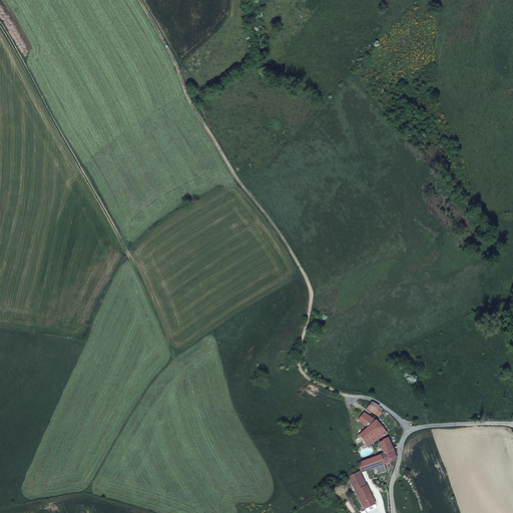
[(382,413),(384,411),(374,404),(370,409),(381,418),(384,415),(382,413)]
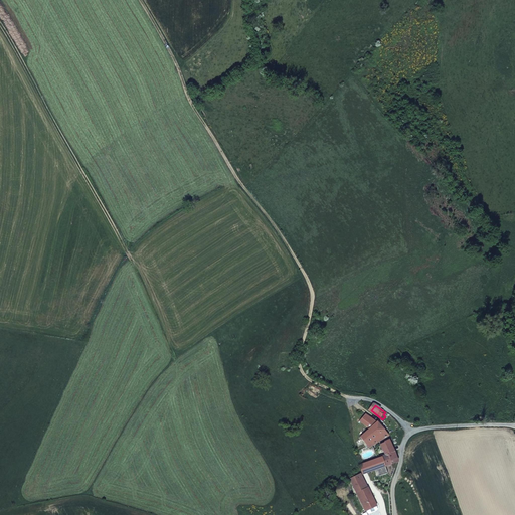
[(362,419),(370,427),(378,421),(378,419),(368,413),(362,419)]
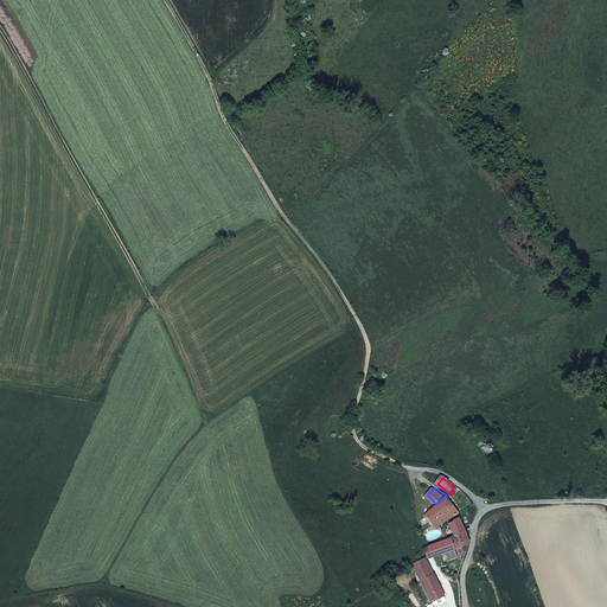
[(434,525),(442,521),(454,516),(457,515),(446,497),(436,504),(425,513),(434,525)]
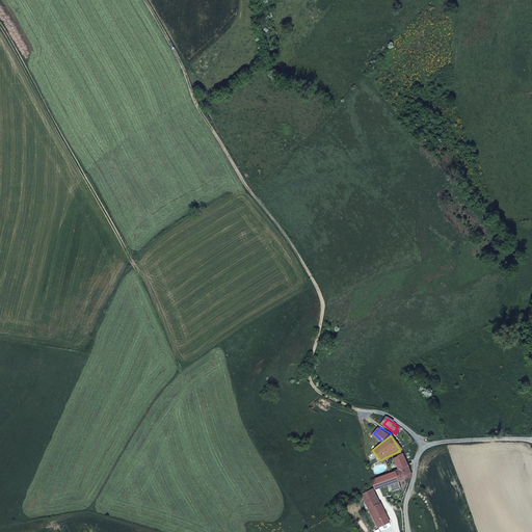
[(394,464),(396,471),(399,479),(409,476),(409,470),(400,455),(388,460),(390,466),(394,464)]
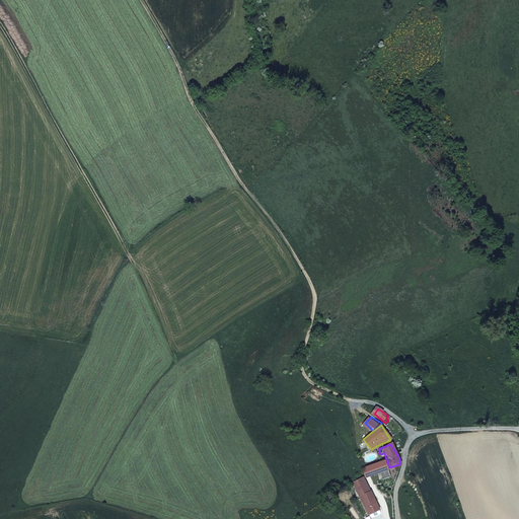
[(365,468),(367,474),(368,477),(372,476),(387,470),(389,476),(396,474),(399,464),(389,467),(386,459),(382,460),(378,462),(368,465),(365,468)]
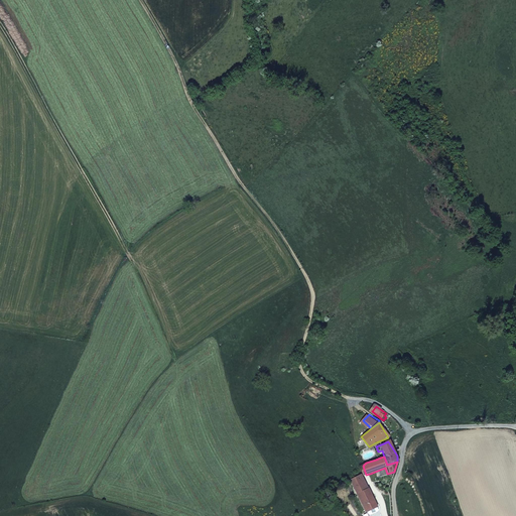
[(408,468),(414,474),(417,470),(411,465),(408,468)]
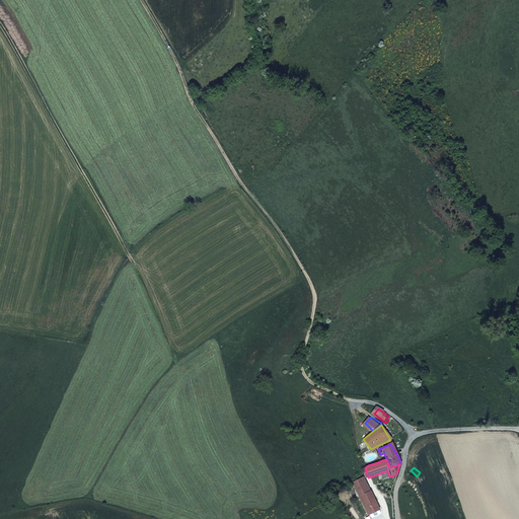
[(381,511),(368,477),(358,482),(357,482),(371,515),(381,511)]
